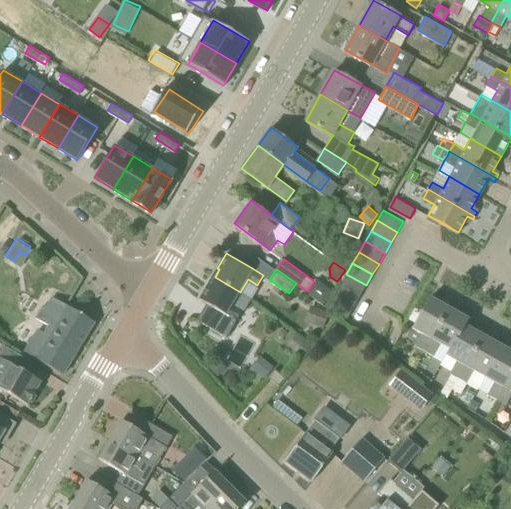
[(346,274),(340,284),(360,296),(366,285),(346,274)]
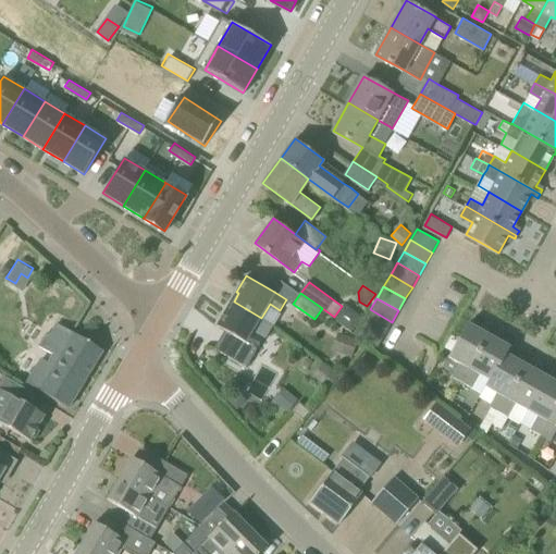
[(217,344),(214,347),(215,347),(247,366),(254,355),(257,348),(263,337),(254,331),(261,318),(234,302),(229,310),(226,309),(219,322),(218,324),(219,325),(225,329),(224,331),(217,344)]
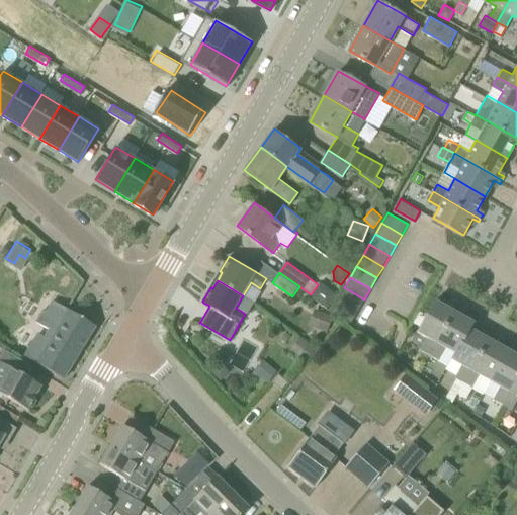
[(328,304),(336,291),(322,281),(313,292),(328,304)]
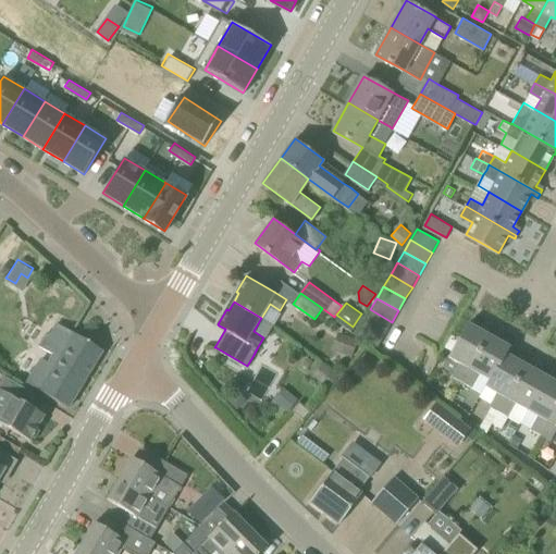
[(370,309),(363,321),(385,334),(392,322),(370,309)]
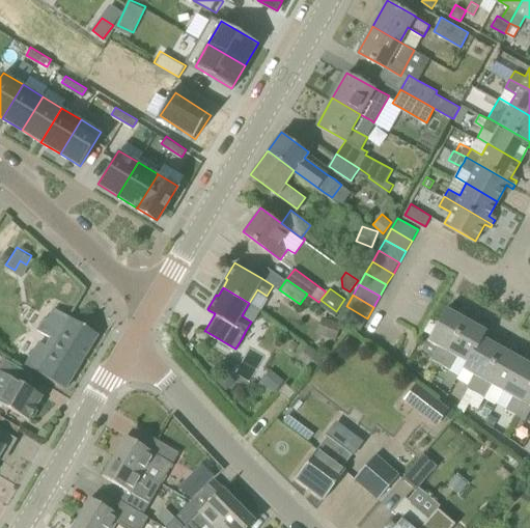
[(40,340),(26,363),(49,377),(65,387),(78,366),(99,333),(88,326),(55,306),(50,315),(48,314),(47,315),(46,315),(38,328),(51,335),(57,339),(53,348),(47,343),(46,343),(40,340)]
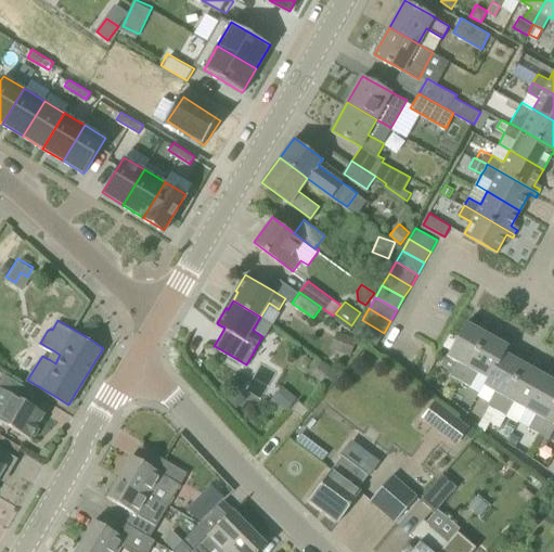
[(376,345),(384,333),(362,320),(356,333),(376,345)]
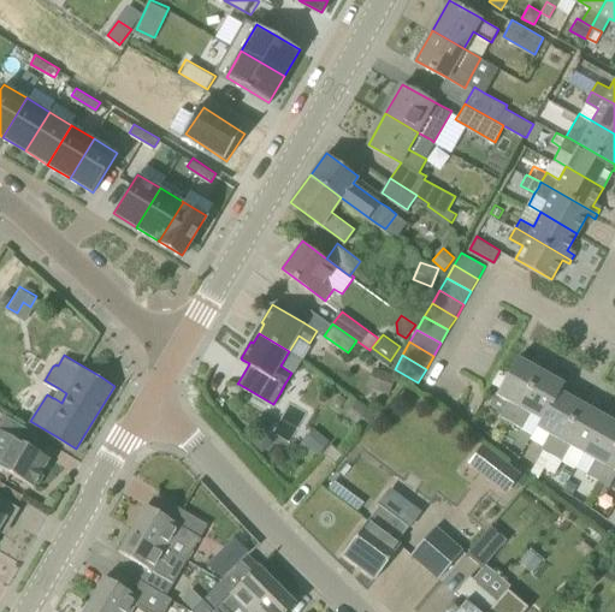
[(512,421),(540,369),(518,356),(497,392),(510,400),(502,415),(512,421)]
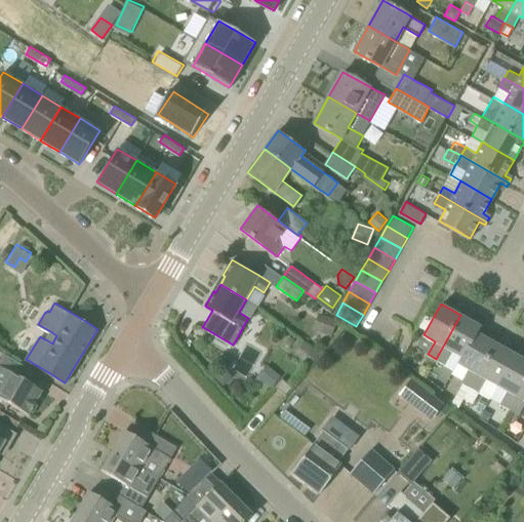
[(319,312),(313,328),(332,335),(337,319),(319,312)]
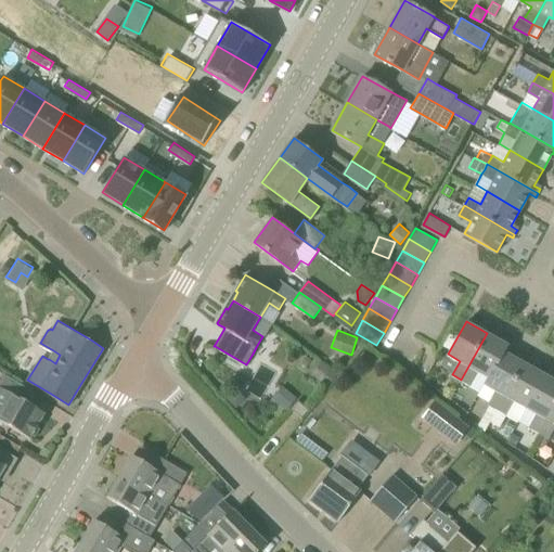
[(461,380),(469,384),(477,371),(487,376),(489,377),(503,351),(505,352),(505,351),(509,345),(487,333),(461,380)]
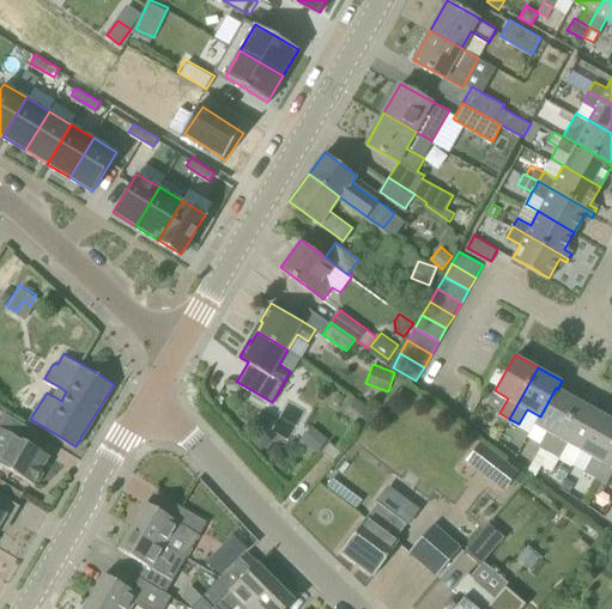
[(538,415),(533,424),(547,431),(541,443),(540,445),(550,451),(579,400),(564,391),(558,388),(558,389),(556,388),(540,416),(538,415)]
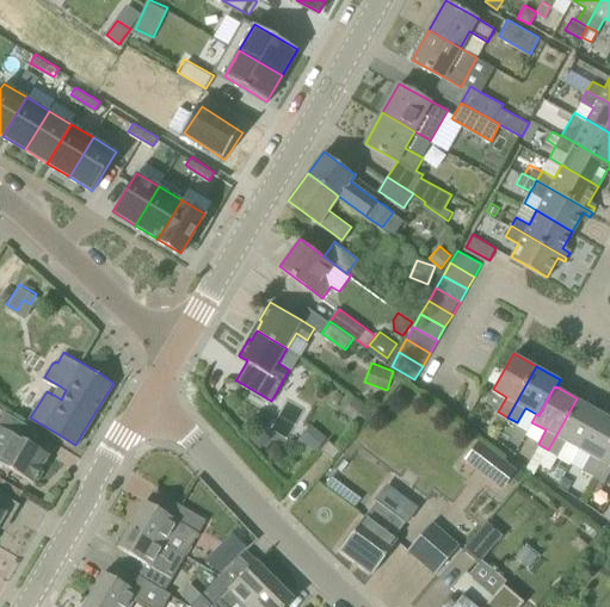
[(356,395),(343,409),(361,425),(373,409),(356,395)]
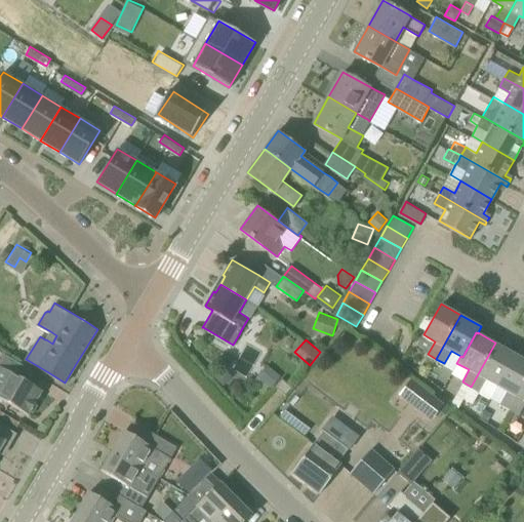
[(471,387),(490,398),(496,387),(515,354),(495,343),(471,387)]
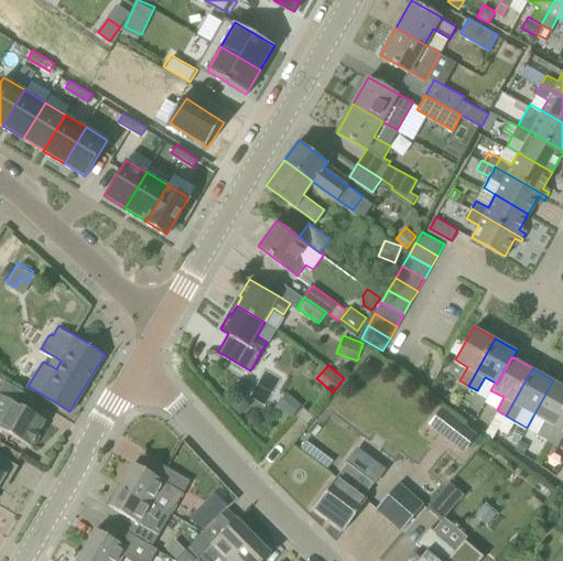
[(0,409),(2,411),(0,414),(0,425),(12,433),(31,444),(46,419),(30,410),(25,407),(32,395),(13,384),(4,379),(0,387),(0,409)]
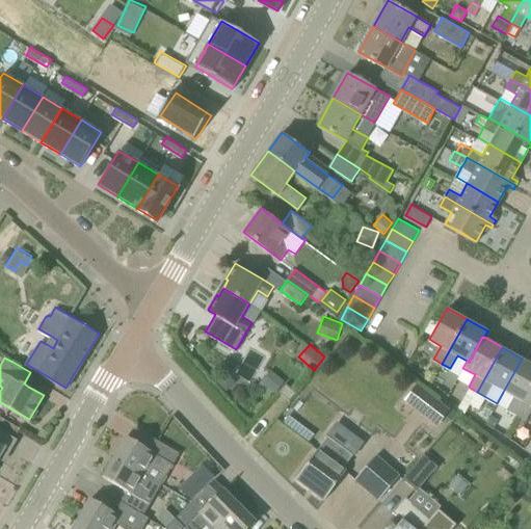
[(530,363),(522,359),(504,391),(514,396),(507,408),(508,410),(516,415),(530,388),(530,363)]
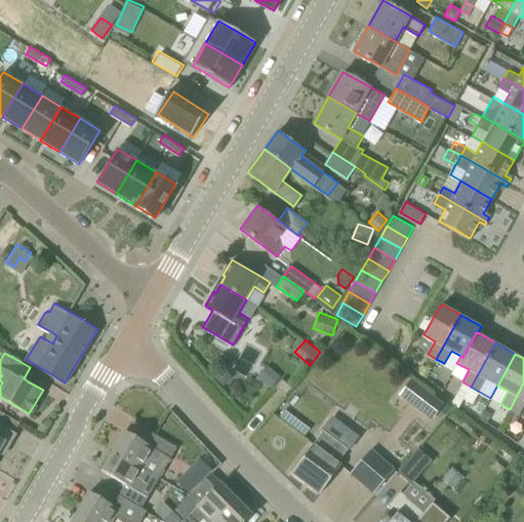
[(271,366),(262,378),(272,387),(281,375),(271,366)]
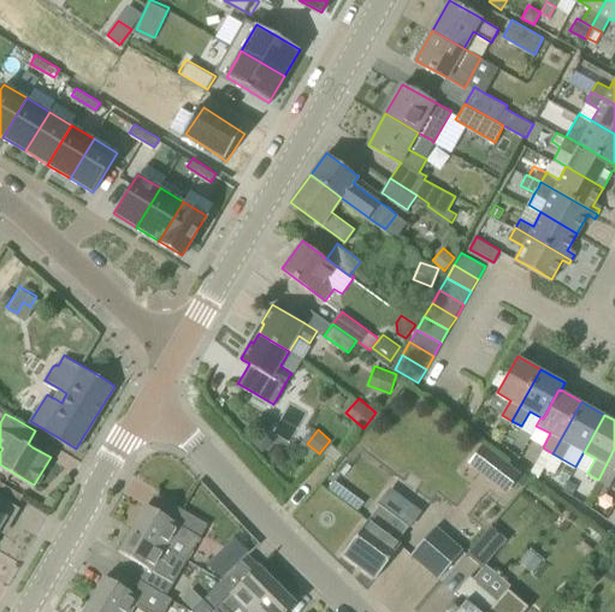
[(336,463),(344,453),(331,443),(323,452),(336,463)]
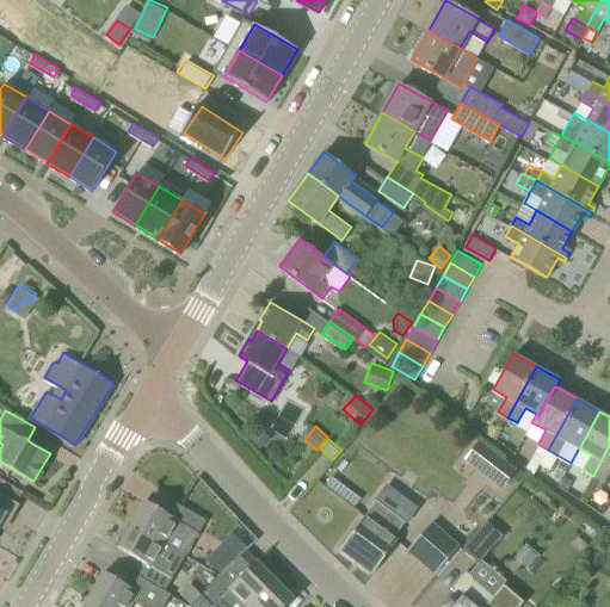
[(609,445),(593,476),(604,481),(609,470),(609,445)]
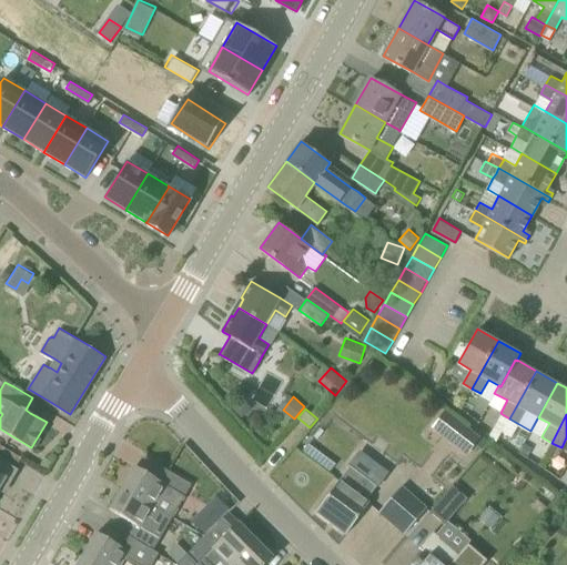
[(479,435),(463,423),(453,437),(468,450),(479,435)]
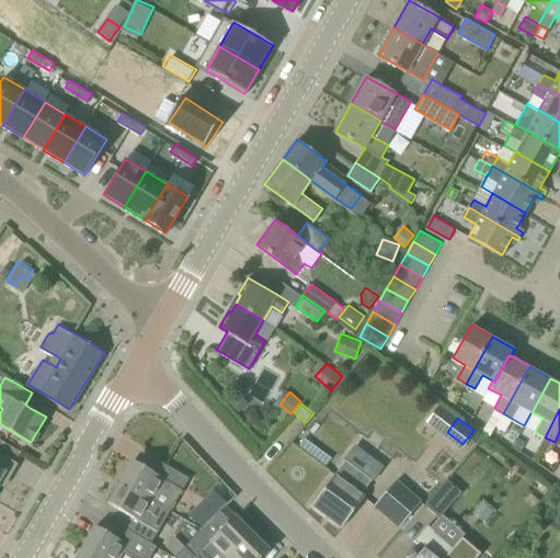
[(526,441),(518,436),(513,445),(521,450),(526,441)]
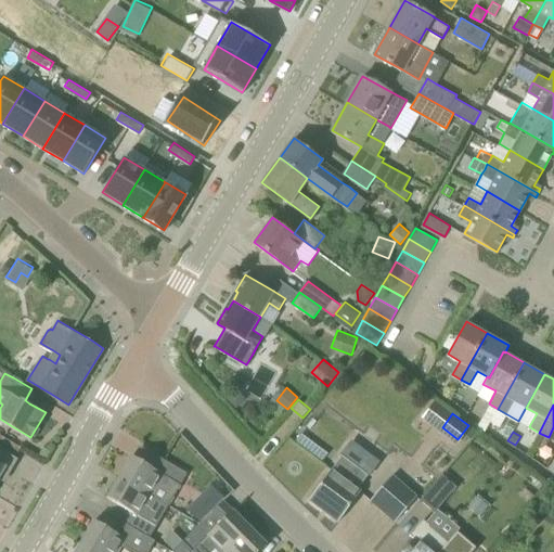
[(9,475),(18,458),(0,446),(0,475),(2,472),(9,475)]
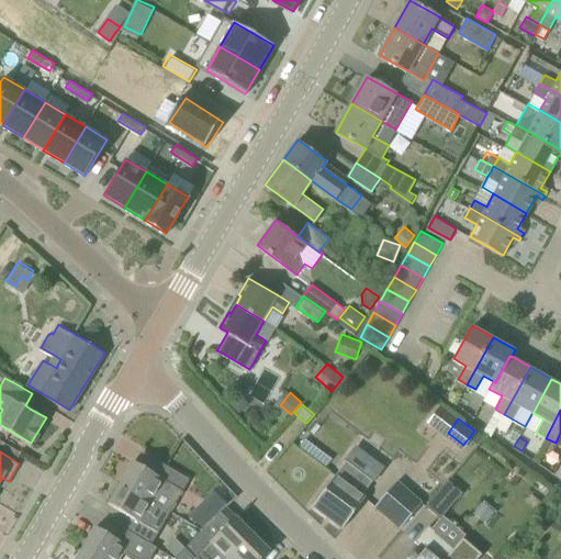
[(183,490),(190,478),(167,464),(159,476),(134,460),(122,481),(171,511),(183,490)]
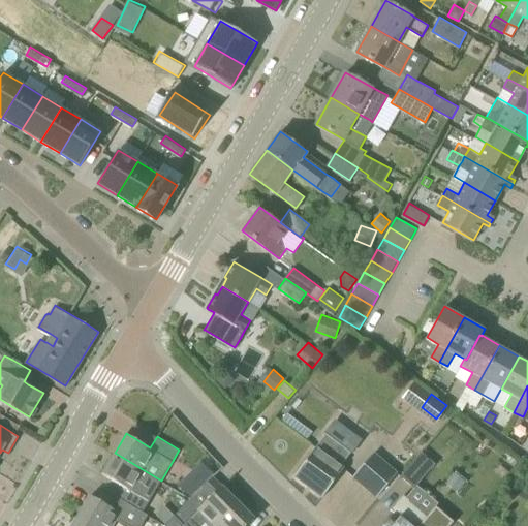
[(350,451),(325,433),(296,474),(296,475),(297,474),(322,495),(322,496),(344,467),(340,465),(350,451)]
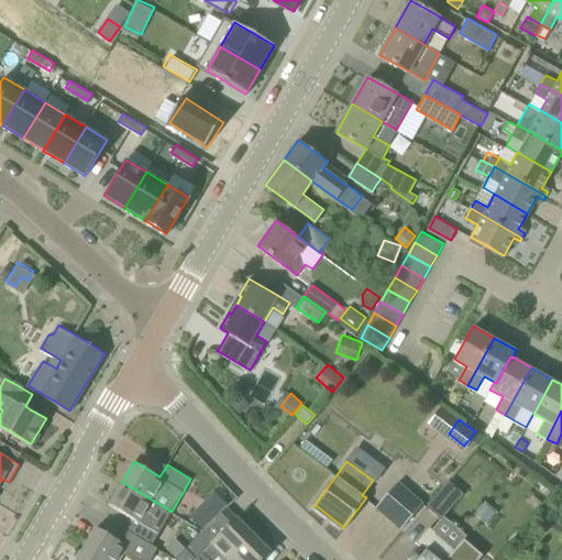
[(450,462),(444,469),(450,474),(455,467),(450,462)]
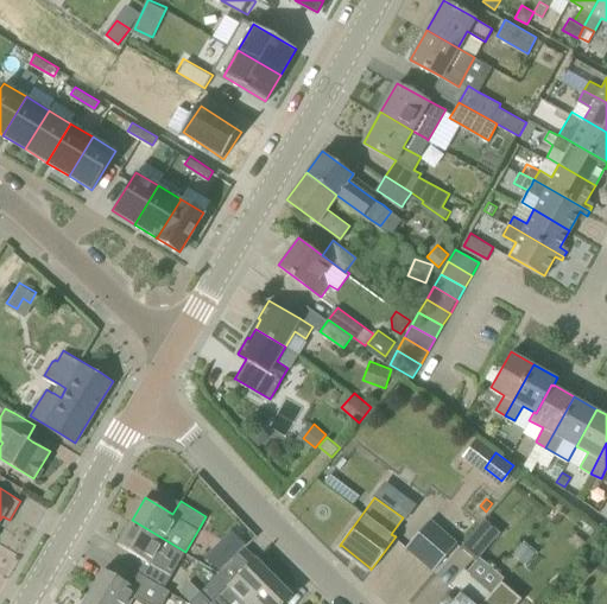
[(478,559),(501,532),(485,517),(461,545),(478,559)]
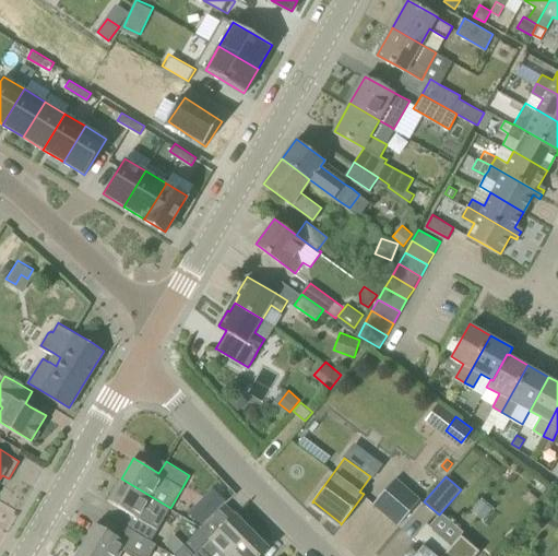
[(395,477),(374,503),(399,524),(420,499),(395,477)]
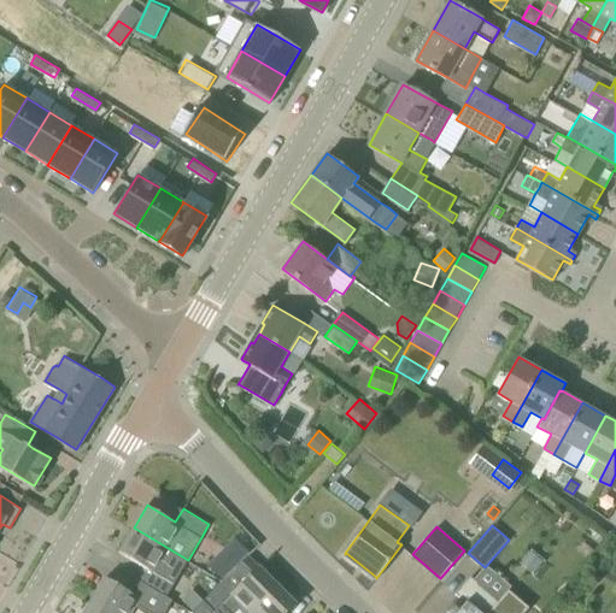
[(168,596),(188,560),(134,528),(121,552),(148,567),(141,581),(168,596)]
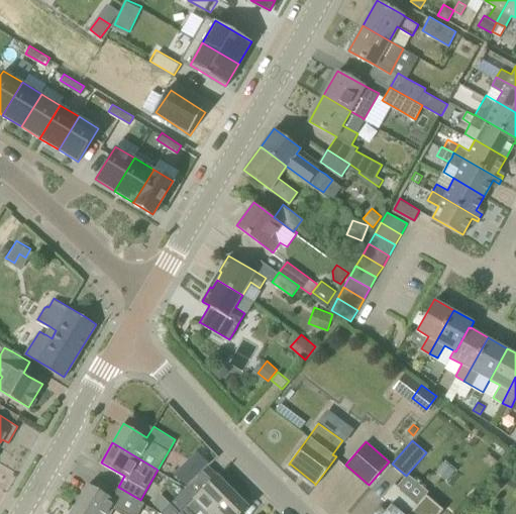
[(194,477),(182,465),(175,473),(187,485),(194,477)]
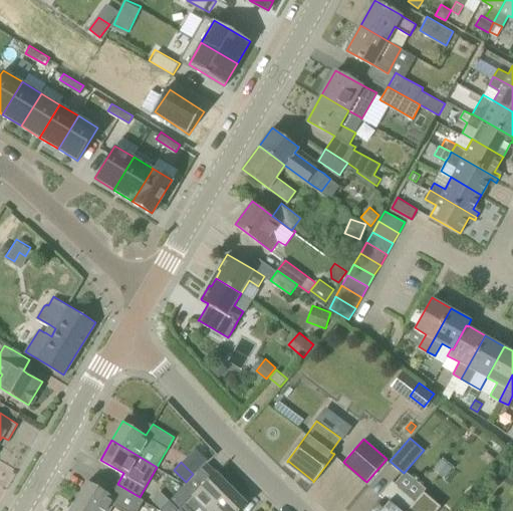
[(162,507),(161,508),(163,510),(175,510),(180,507),(184,510),(207,510),(208,510),(232,487),(224,479),(216,471),(210,478),(197,490),(188,481),(186,484),(170,499),(165,505),(162,507)]
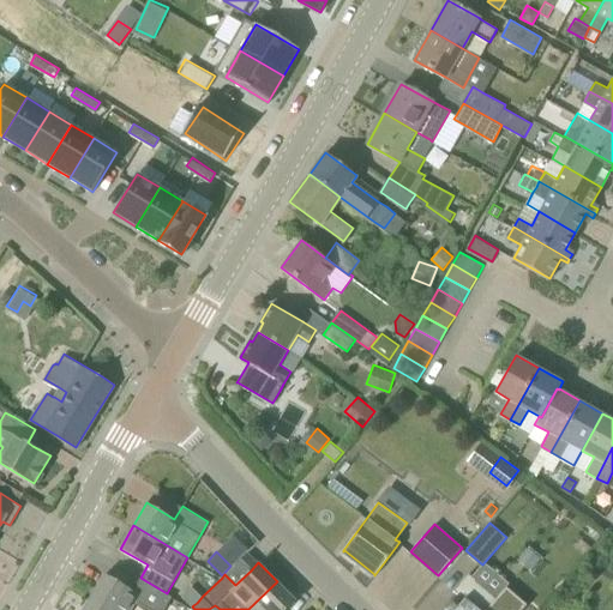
[(163,609),(172,596),(167,593),(140,578),(133,590),(104,573),(91,597),(114,609),(131,609),(137,599),(155,609),(163,609)]
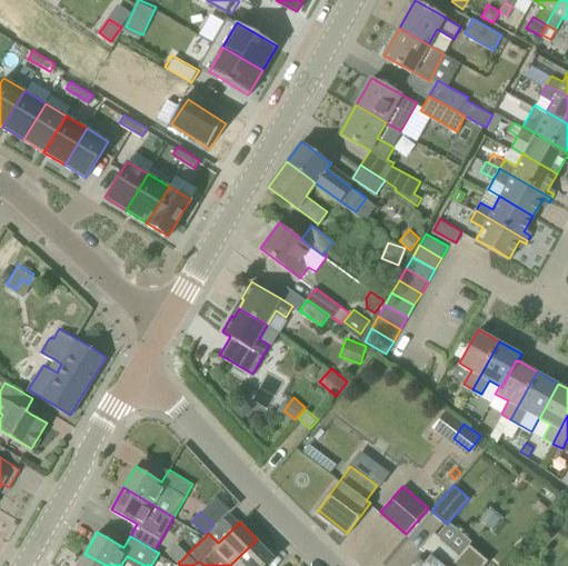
[(460,554),(435,532),(420,547),(425,550),(419,557),(410,565),(482,565),(488,560),(469,544),(460,554)]
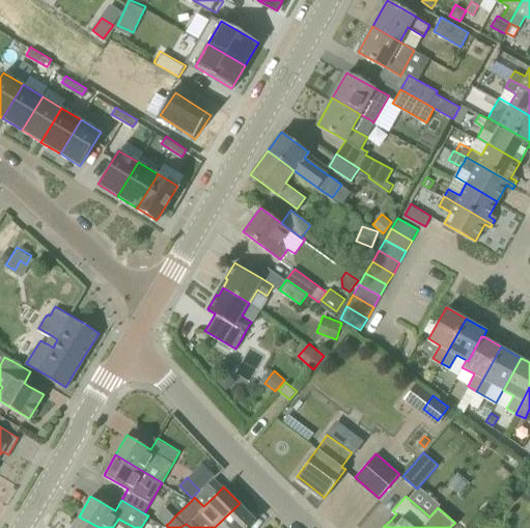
[(215,527),(214,527),(246,527),(255,520),(252,516),(240,503),(215,527)]
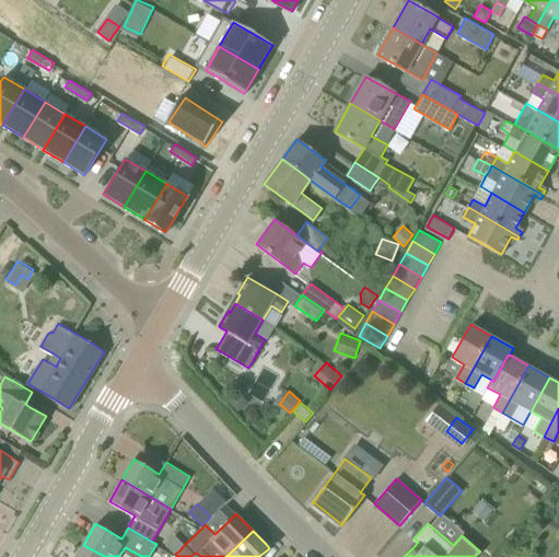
[(76,556),(104,556),(83,545),(76,556)]
